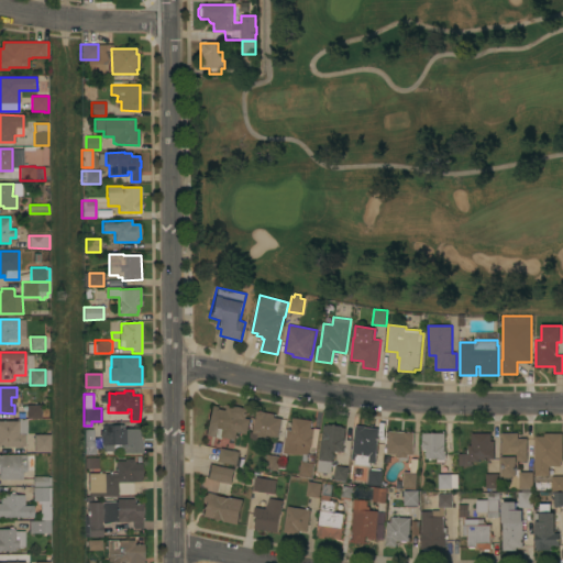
[(41,405),(41,418),(26,418),(26,405),(41,405)]
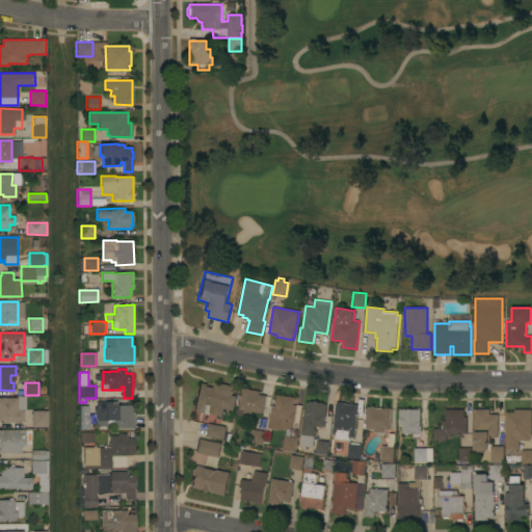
[(235,387),(233,395),(237,396),(235,410),(224,408),(223,416),(211,414),(211,415),(193,411),(200,382),(208,384),(208,387),(214,388),(215,382),(235,387)]
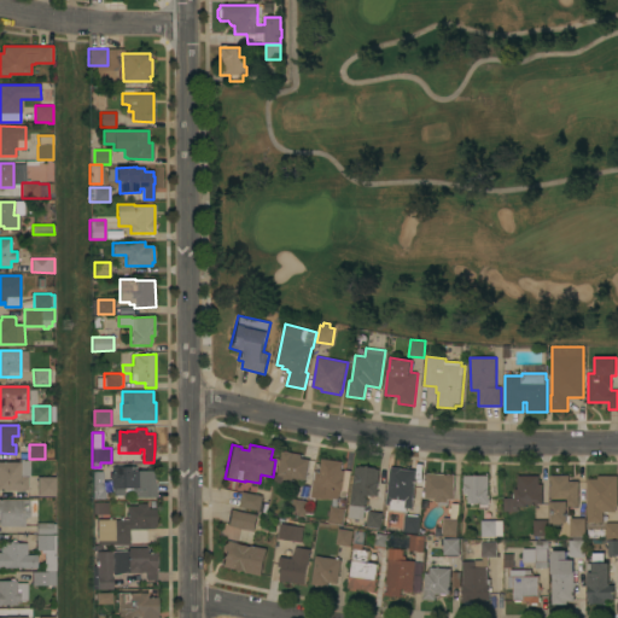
[(310,460),(307,481),(293,478),(292,482),(284,481),(284,477),(279,476),(283,452),(286,452),(286,450),(290,452),(290,453),(303,454),(302,458),(310,460)]
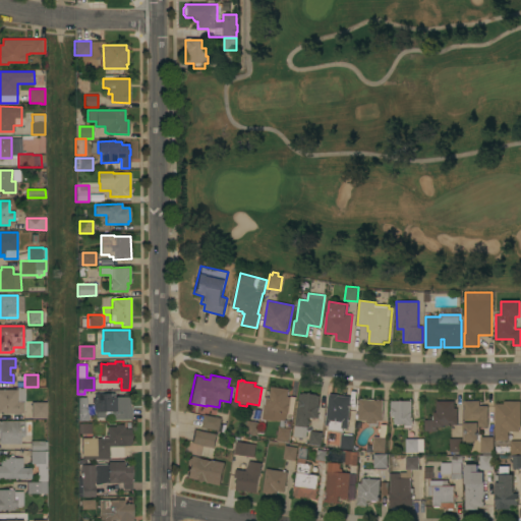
[(291,428),(289,443),(277,442),(279,426),(280,426),(281,420),(273,420),(268,420),(265,435),(258,433),(257,436),(245,433),(248,420),(261,422),(262,419),(263,419),(265,404),(267,405),(268,398),(270,398),(272,387),(289,389),(288,396),(291,397),(291,396),(296,397),(294,414),(288,413),(285,421),(285,427),(291,428)]
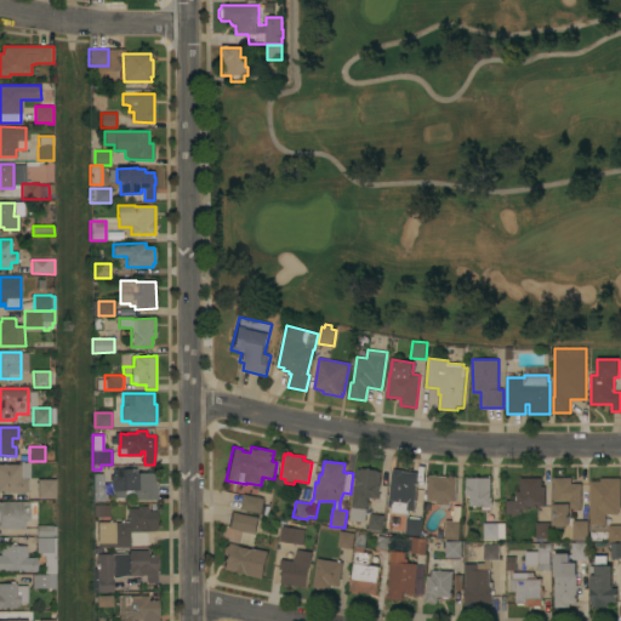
[(0,463),(20,465),(20,462),(29,462),(29,479),(28,479),(28,493),(24,493),(24,494),(15,494),(0,494),(0,463)]
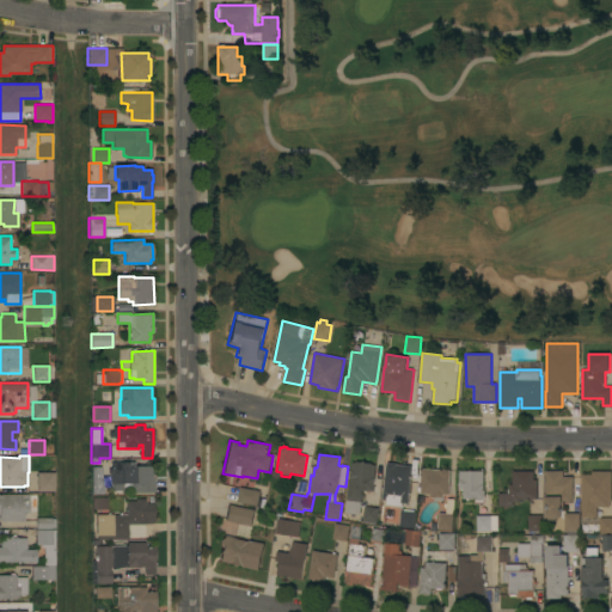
[(153,478),(155,478),(155,493),(124,493),(124,490),(112,490),(112,484),(111,484),(111,475),(112,475),(112,461),(135,461),(135,466),(153,466),(153,478)]
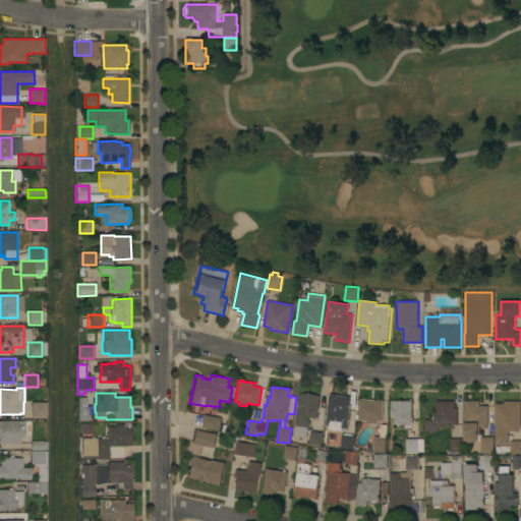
[(294,437),(298,407),(300,394),(303,394),(303,393),(316,395),(316,396),(321,396),(319,413),(320,413),(319,418),(309,417),(307,438),(294,437)]
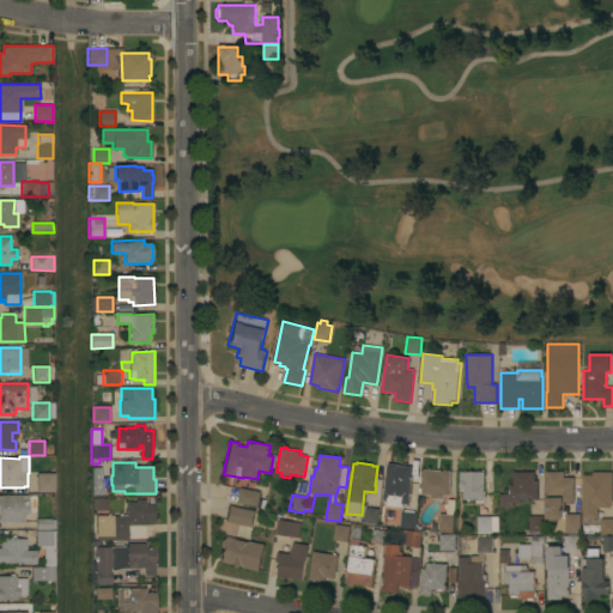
[(410,504),(404,503),(404,508),(387,505),(388,501),(383,501),(384,492),(386,492),(388,463),(399,465),(399,466),(413,467),(410,504)]
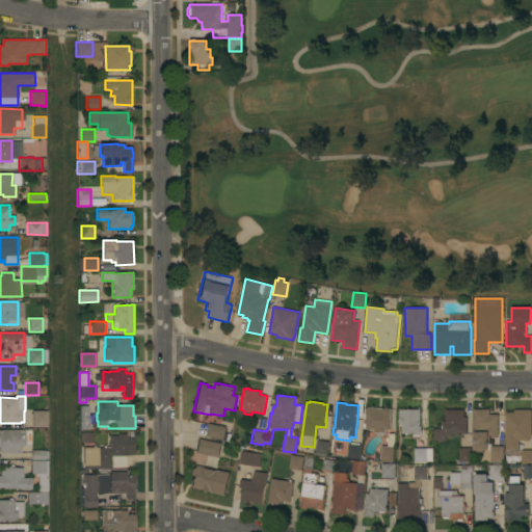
[(367,407),(392,408),(391,430),(386,430),(386,435),(377,435),(377,433),(375,432),(375,429),(366,429),(367,407)]
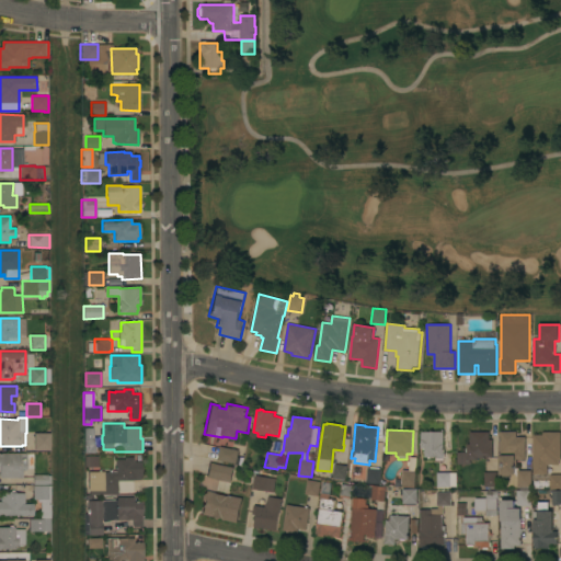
[(526,459),(516,459),(516,468),(518,468),(518,470),(531,470),(531,490),(521,490),(521,487),(511,487),(511,477),(505,477),(505,474),(500,474),(500,455),(513,455),(513,454),(501,454),(501,431),(517,431),(517,436),(526,436),(526,459)]
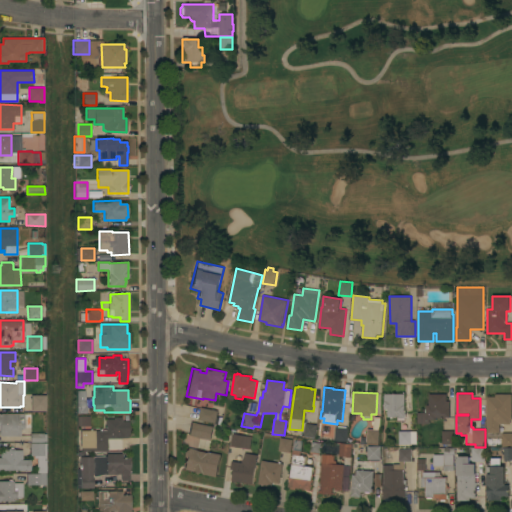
[(405,394),(405,413),(406,413),(406,420),(398,420),(398,417),(388,417),(388,409),(384,409),(384,394),(405,394)]
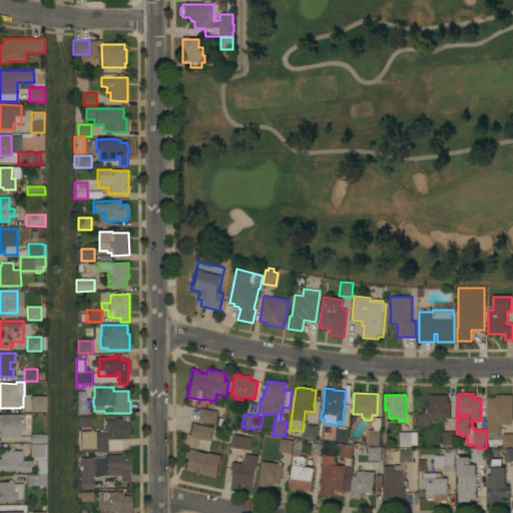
[(448,395),(448,402),(451,402),(451,418),(437,419),(437,420),(431,421),(431,425),(419,425),(419,413),(427,413),(427,406),(430,406),(430,395),(448,395)]
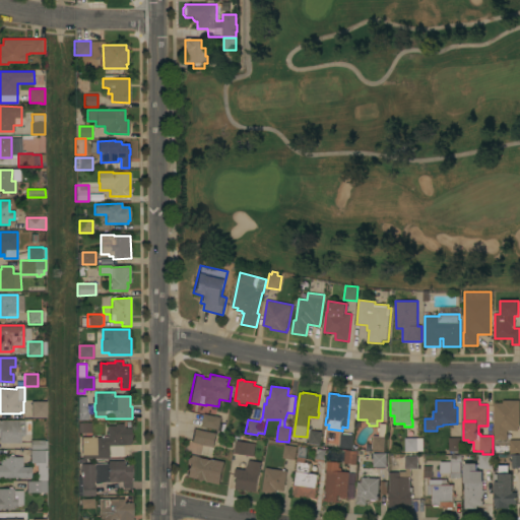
[(519,427),(519,431),(508,431),(508,440),(495,440),(495,403),(504,402),(504,400),(519,400),(519,427)]
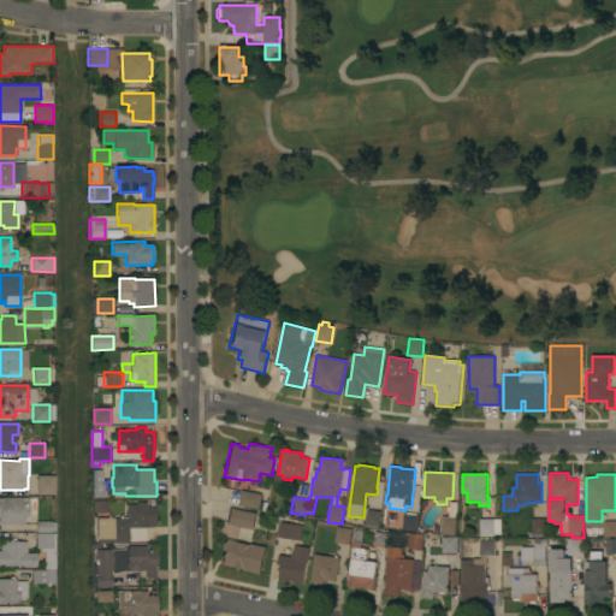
[(55,475),(55,495),(37,495),(37,475),(55,475)]
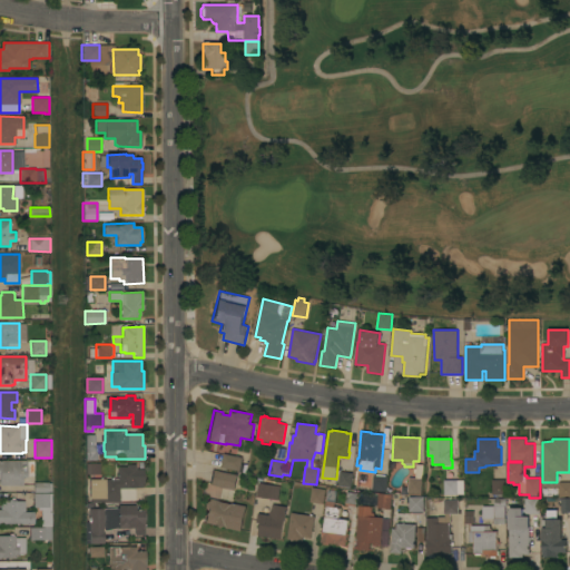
[(237,457),(237,455),(241,457),(243,458),(241,471),(222,468),(224,453),(237,457)]
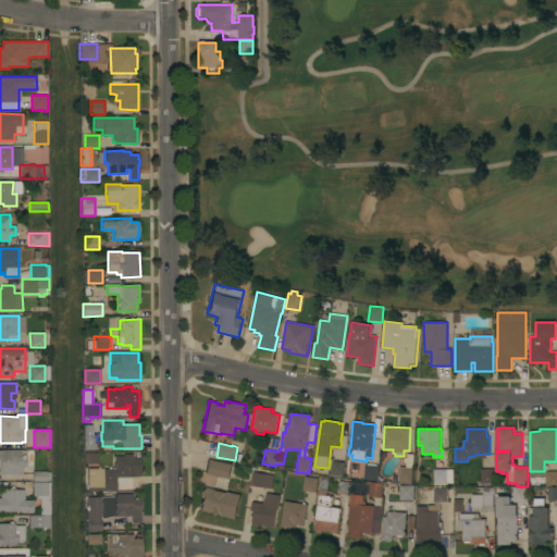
[(0,449),(26,449),(26,450),(34,450),(34,466),(26,466),(22,466),(22,474),(0,474),(0,449)]
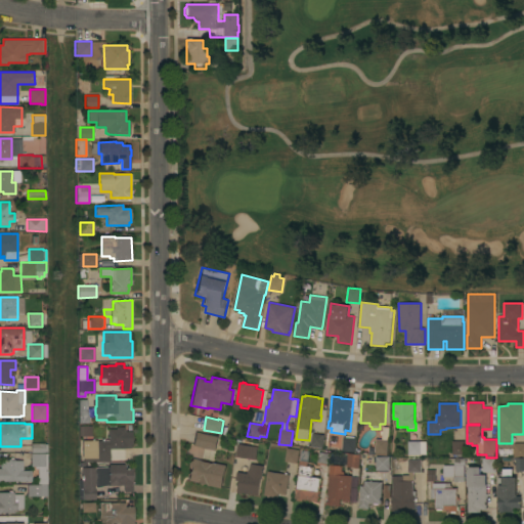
[(107,440),(107,429),(116,429),(116,427),(125,427),(125,431),(132,431),(132,435),(133,435),(133,440),(132,440),(132,444),(130,444),(131,448),(108,448),(108,450),(124,450),(124,460),(110,460),(110,462),(83,462),(83,459),(82,459),(82,440),(107,440)]
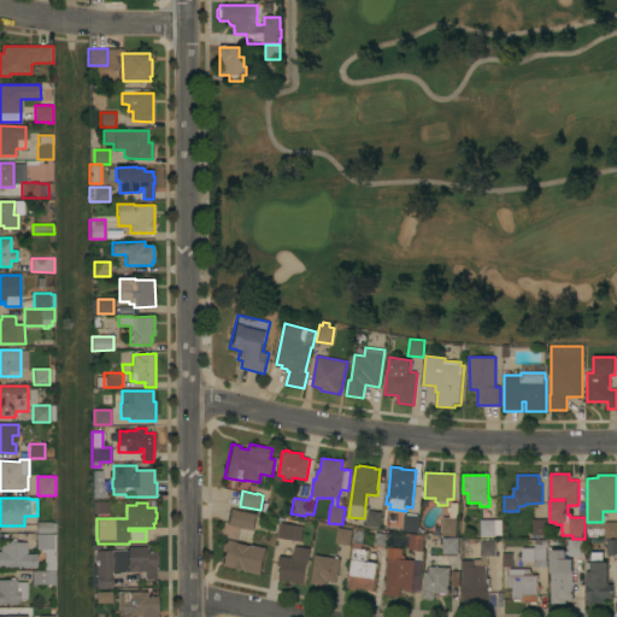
[(258,515),(254,530),(227,524),(230,509),(258,515)]
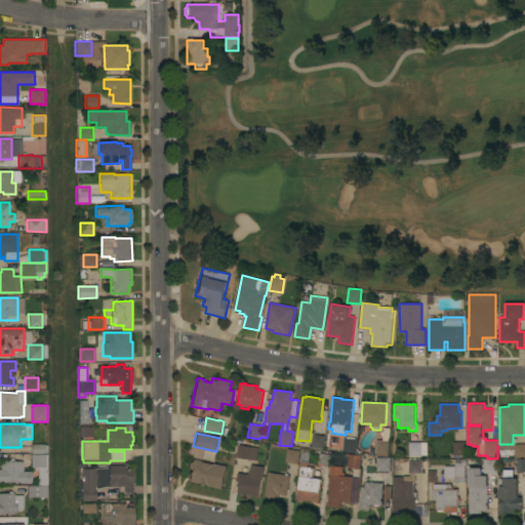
[(325,436),(324,449),(312,447),(313,434),(325,436)]
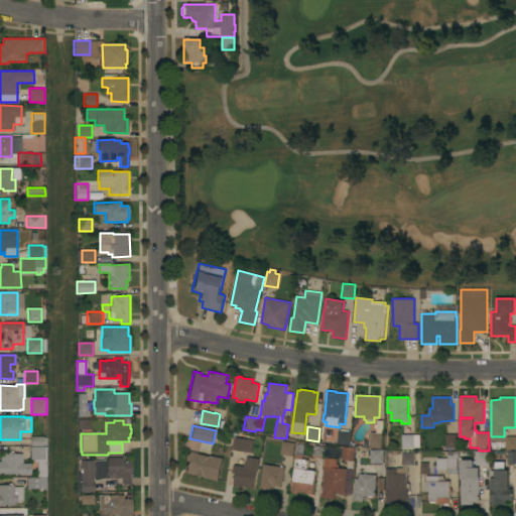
[(339,430),(352,431),(350,445),(338,444),(339,430)]
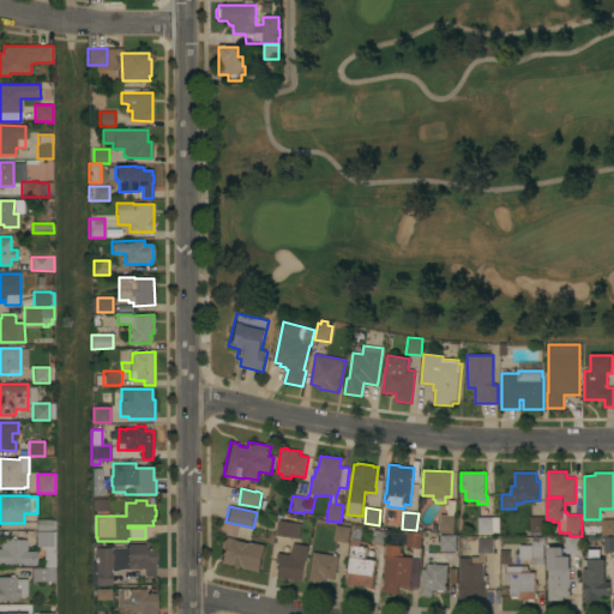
[(455,516),(455,534),(446,534),(441,534),(440,534),(440,515),(455,516)]
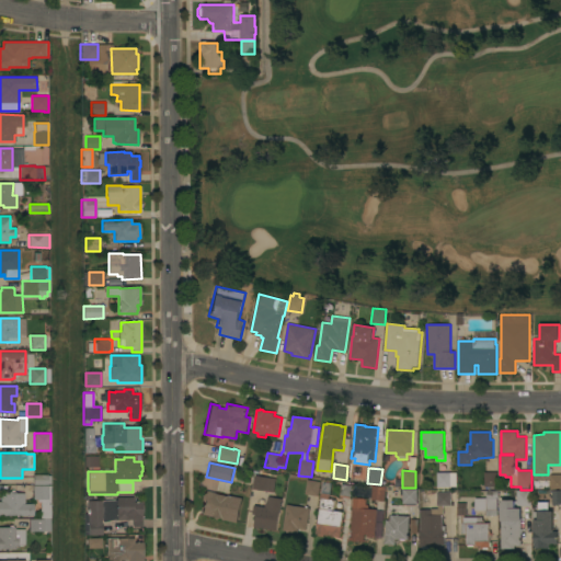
[(437,472),(457,472),(457,490),(437,490),(437,472)]
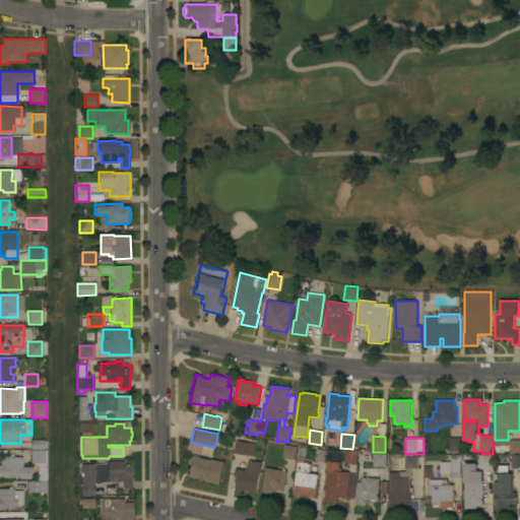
[(462,438),(463,451),(449,451),(449,438),(462,438)]
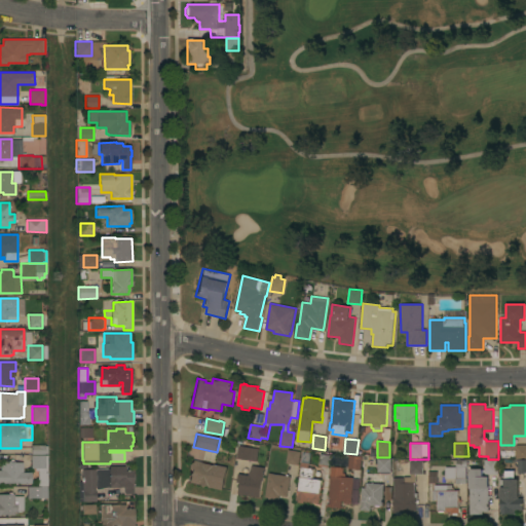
[(44,445),(44,446),(47,446),(47,454),(31,454),(31,453),(30,453),(30,448),(31,448),(31,445),(44,445)]
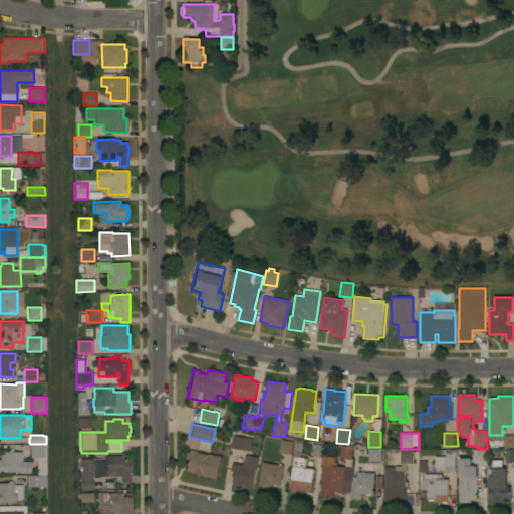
[(513,435),(513,448),(504,449),(504,435),(513,435)]
